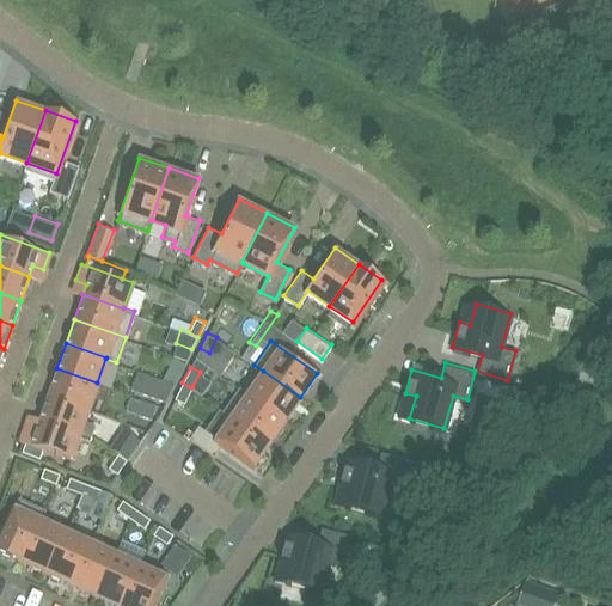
[(97,383),(56,368),(48,392),(89,406),(97,383)]
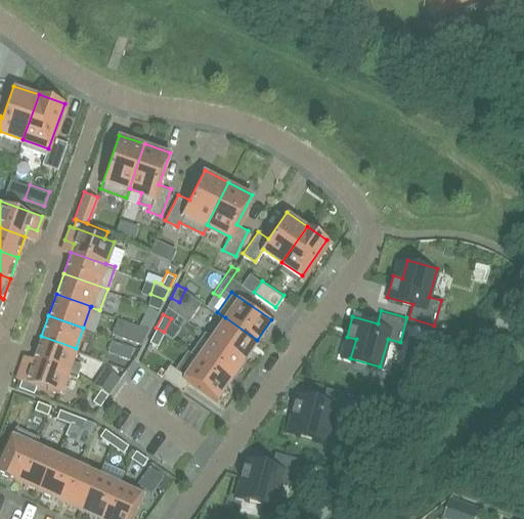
[(225,317),(213,336),(212,336),(244,358),(257,340),(225,317)]
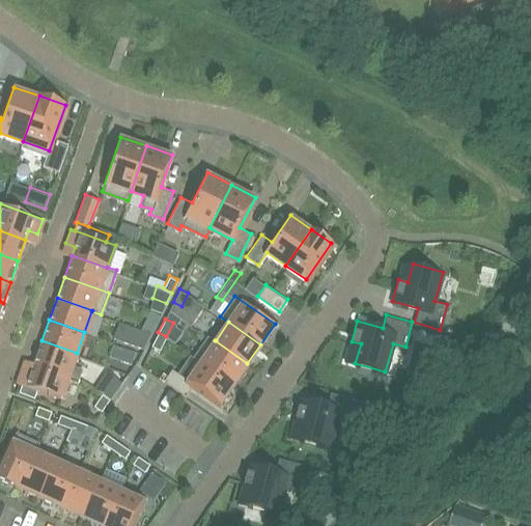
[(149,332),(129,325),(122,340),(142,348),(149,332)]
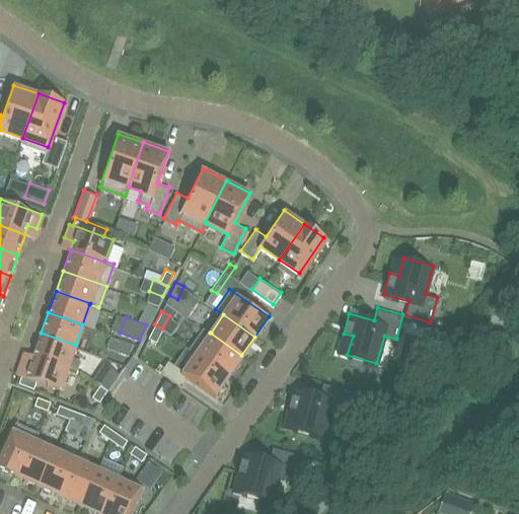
[(162,328),(154,324),(148,337),(156,341),(162,328)]
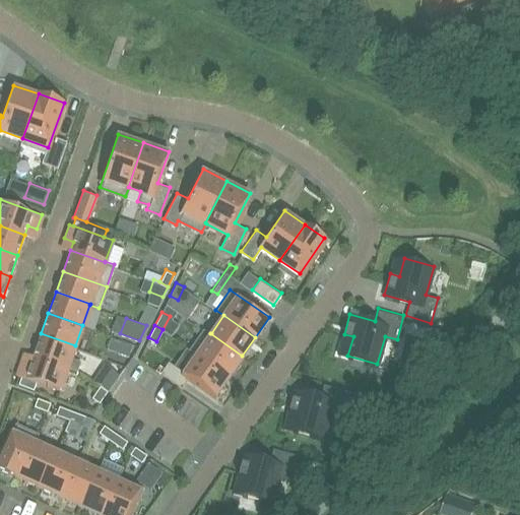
[(211,333),(203,327),(189,347),(197,353),(197,352),(229,375),(242,356),(210,333),(211,333)]
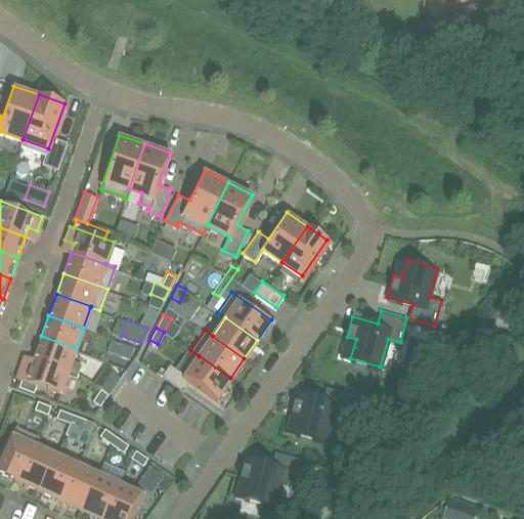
[(76,348),(41,336),(34,356),(69,369),(76,348)]
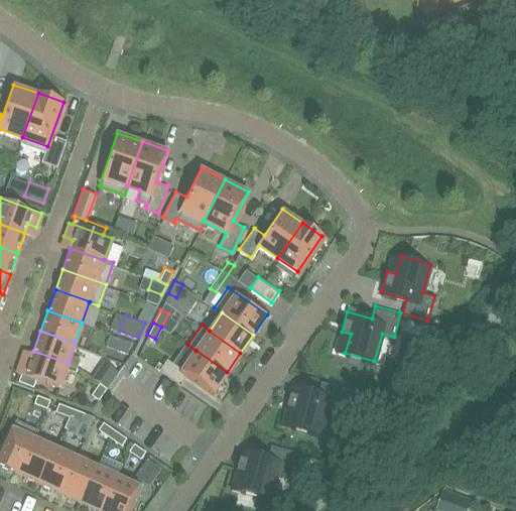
[(196,351),(182,368),(167,357),(159,369),(180,383),(187,373),(214,391),(227,372),(196,350),(196,351)]
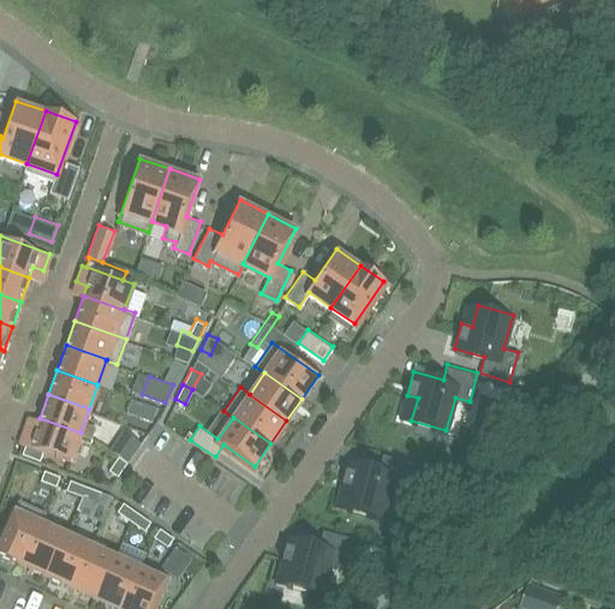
[(43,449),(71,459),(81,433),(40,418),(36,429),(25,425),(19,441),(27,443),(43,449)]
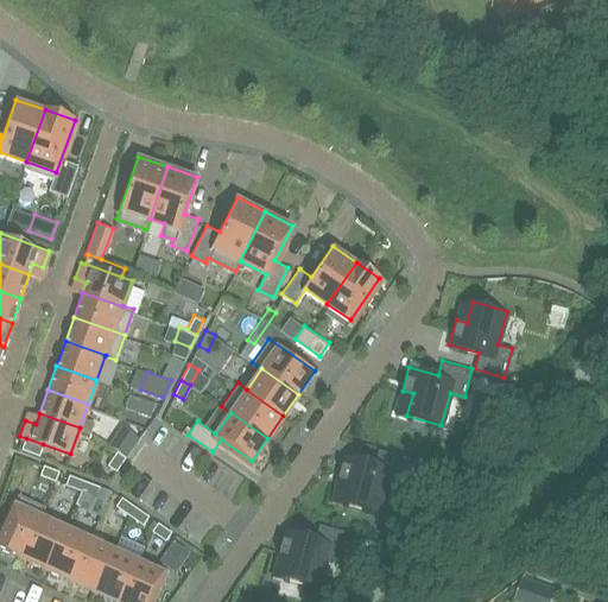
[(126,455),(138,437),(121,425),(109,444),(116,449),(126,455)]
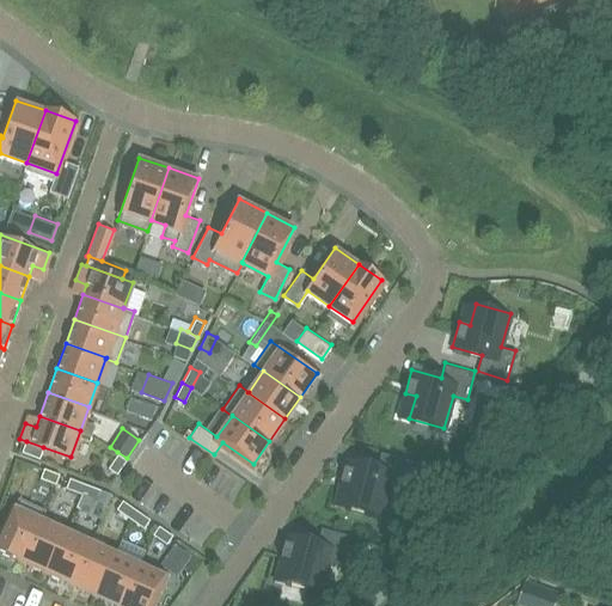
[(23,450),(40,457),(43,447),(26,441),(23,450)]
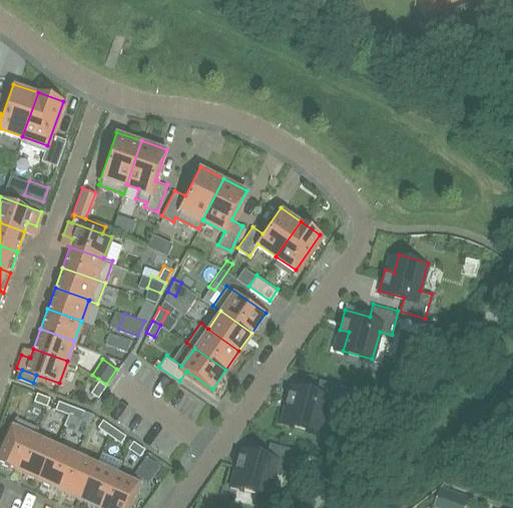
[(316,390),(291,383),(285,403),(281,419),(280,421),(282,422),(289,424),(319,432),(326,405),(338,409),(345,384),(319,377),(316,390)]
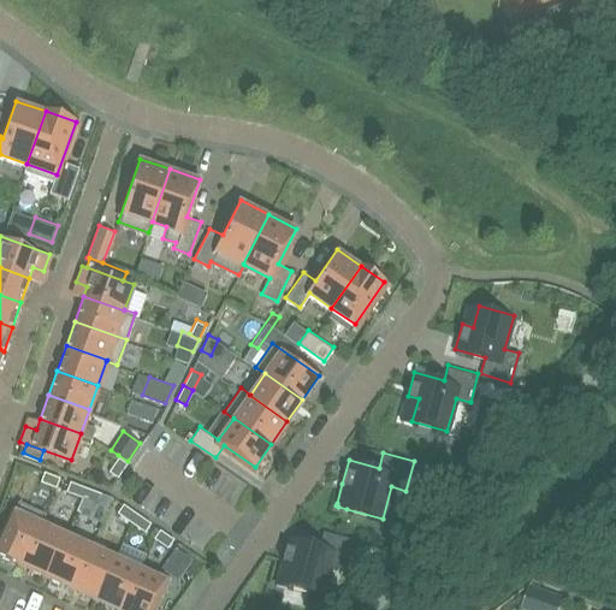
[(108,469),(118,475),(128,461),(118,455),(108,469)]
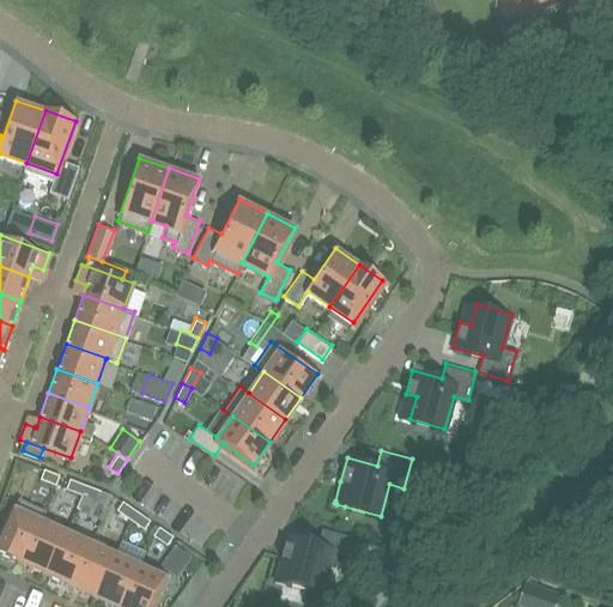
[(60,473),(44,467),(40,477),(55,483),(60,473)]
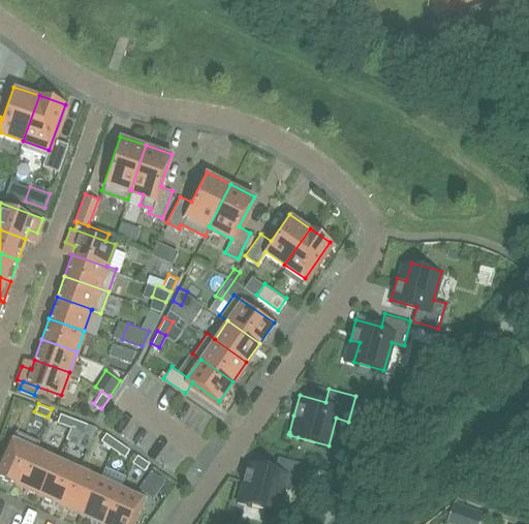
[(73,417),(60,411),(57,420),(70,425),(73,417)]
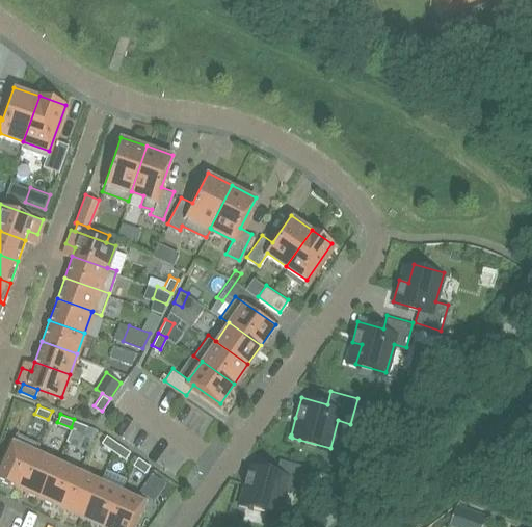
[(87,424),(74,419),(71,427),(84,432),(87,424)]
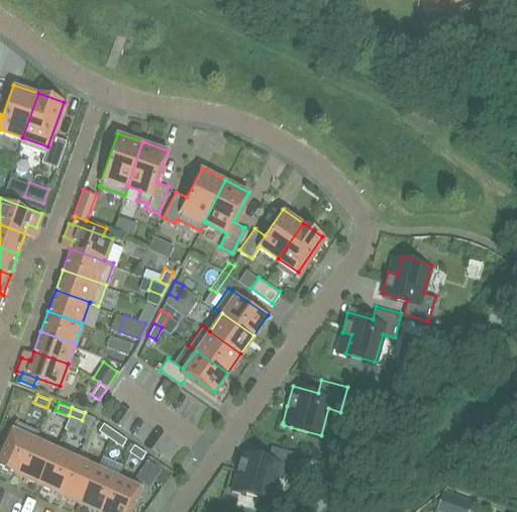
[(38,428),(15,418),(0,451),(0,464),(17,472),(33,437),(34,437),(38,428)]
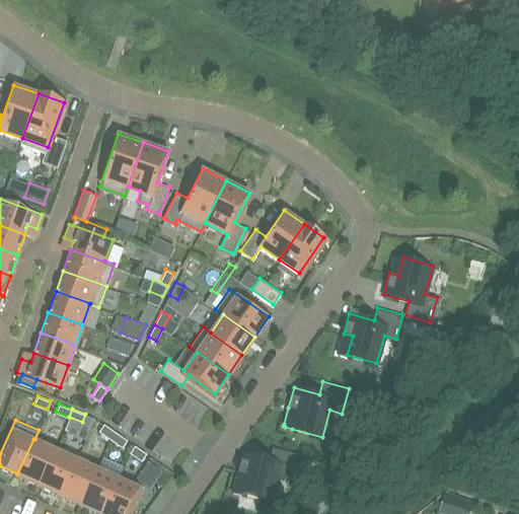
[(110,438),(116,430),(103,422),(98,430),(110,438)]
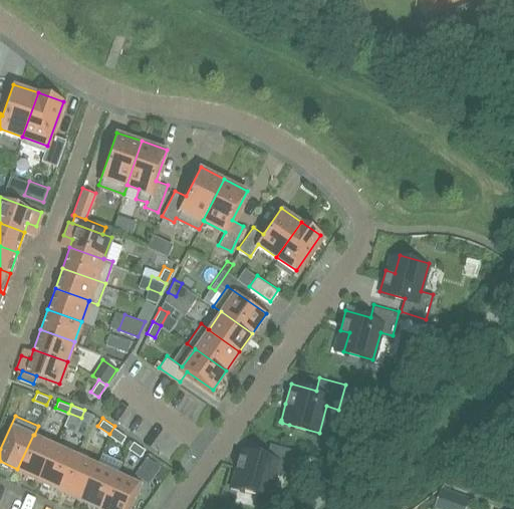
[(125,434),(114,426),(109,434),(120,442),(125,434)]
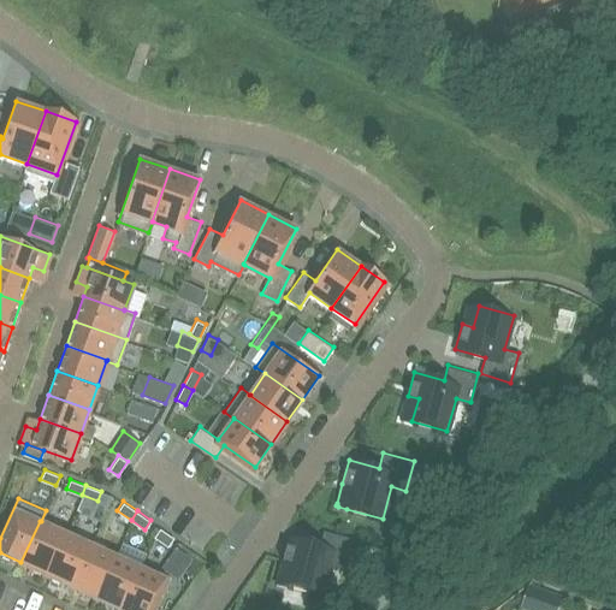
[(65,532),(41,521),(40,521),(21,562),(46,574),(65,532)]
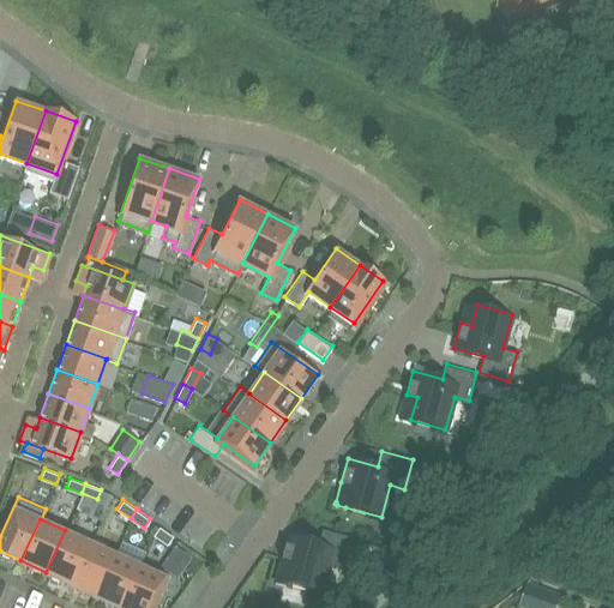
[(173,535),(160,525),(154,534),(167,543),(173,535)]
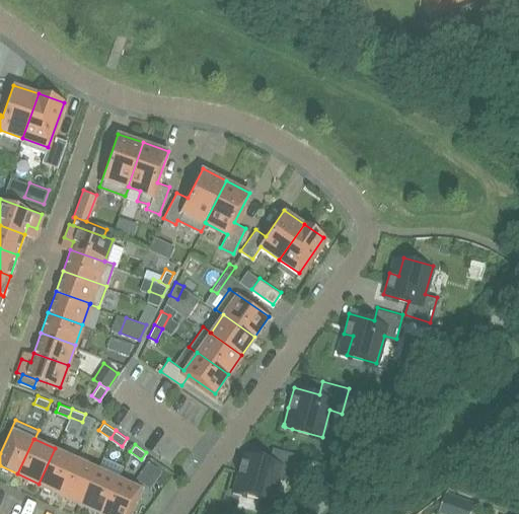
[(269,458),(243,451),(237,471),(233,488),(232,490),(234,491),(241,493),(272,501),(279,474),(291,478),(298,452),(272,445),(269,458)]
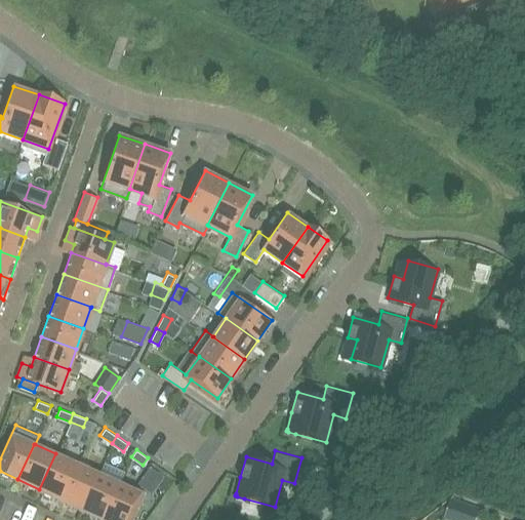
[(76,464),(55,453),(39,489),(59,498),(76,464)]
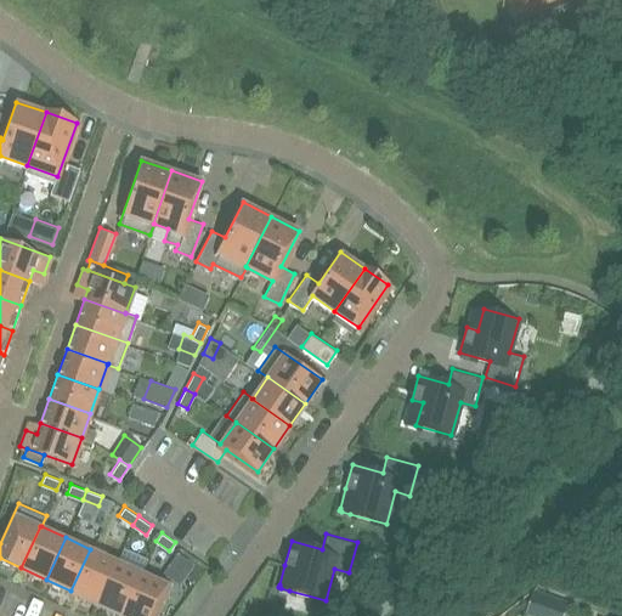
[(116,560),(90,549),(71,591),(96,603),(116,560)]
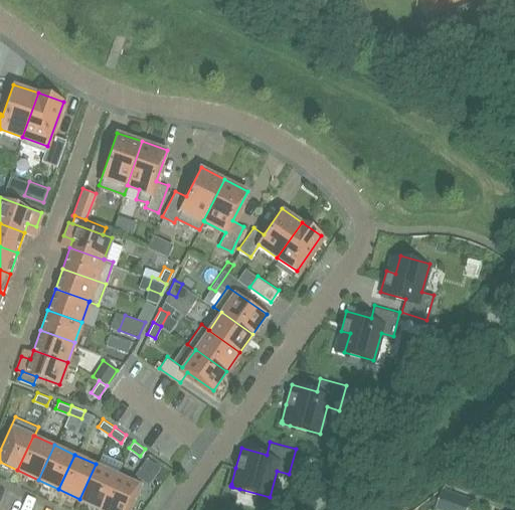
[(147,456),(135,472),(149,482),(161,465),(147,456)]
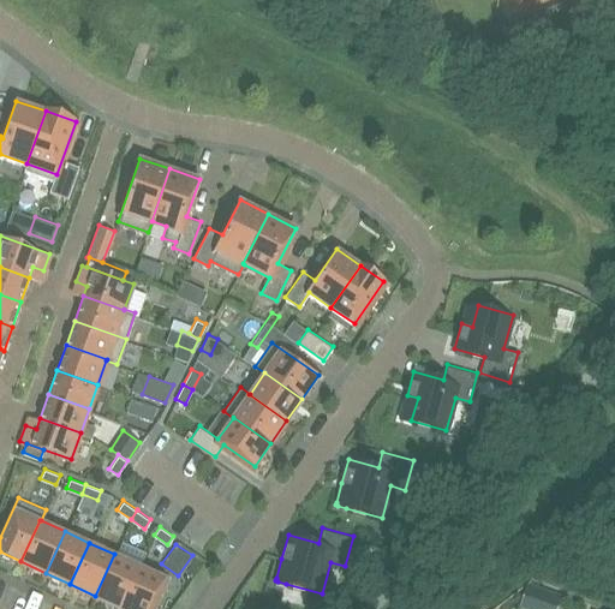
[(120,607),(139,566),(114,554),(95,596),(120,607)]
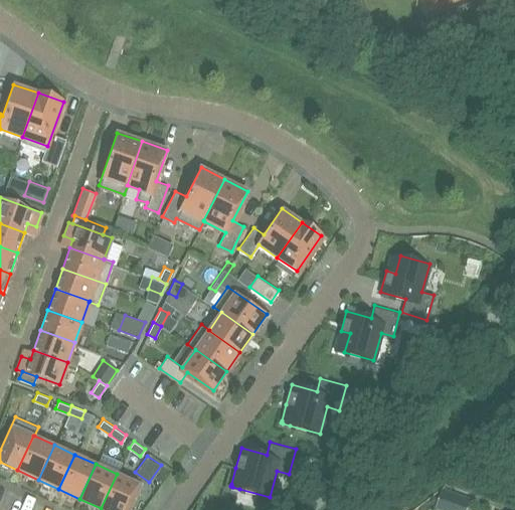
[(126,509),(138,484),(117,474),(101,508),(104,509),(126,509)]
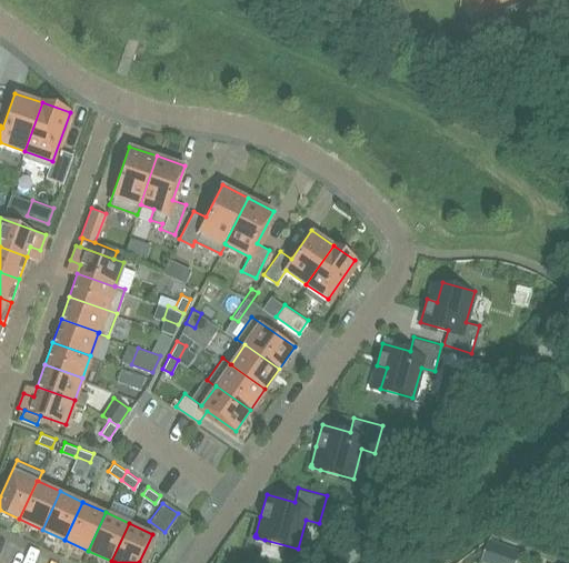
[(488,538),(481,556),(500,562),(513,562),(519,549),(488,538)]
